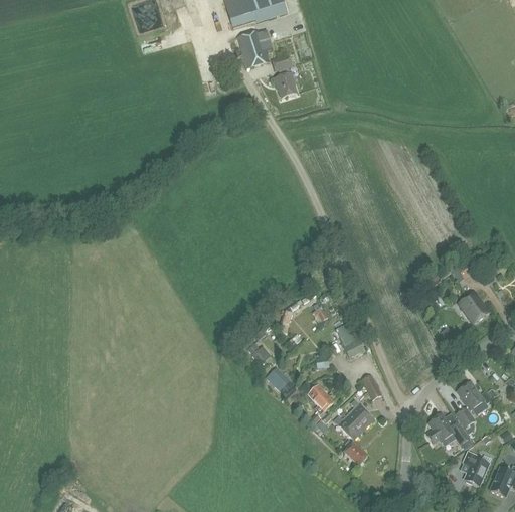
[(256,22),(281,14),(276,0),(249,0),(245,1),(245,0),(223,0),(232,26),(252,19),(251,17),(254,16),(256,22)]
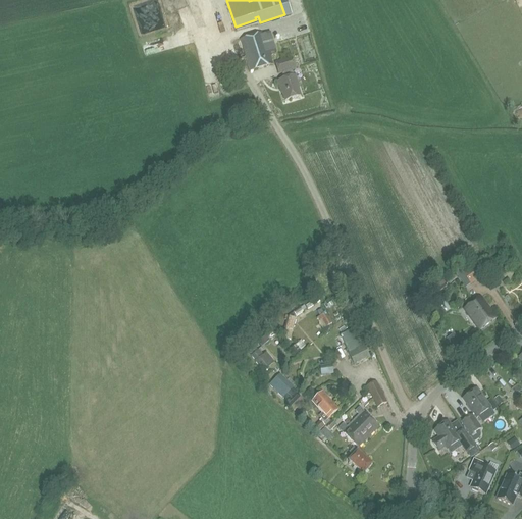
[(240,37),(249,68),(273,61),(263,30),(240,37)]
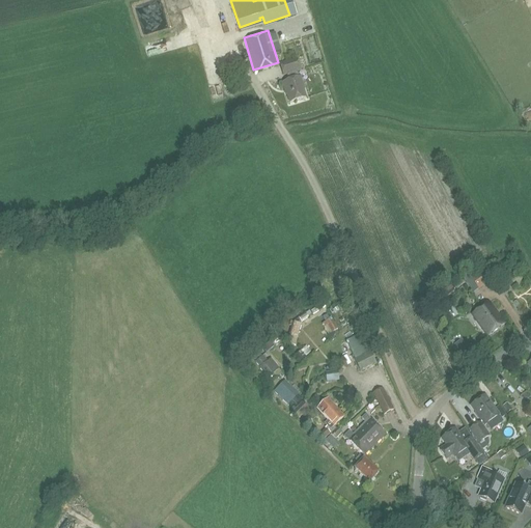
[(304,86),(300,75),(299,75),(297,67),(300,66),(297,56),(280,61),(283,73),(286,72),(288,78),(282,80),(286,92),(287,91),(289,100),(306,94),(303,86),(304,86)]
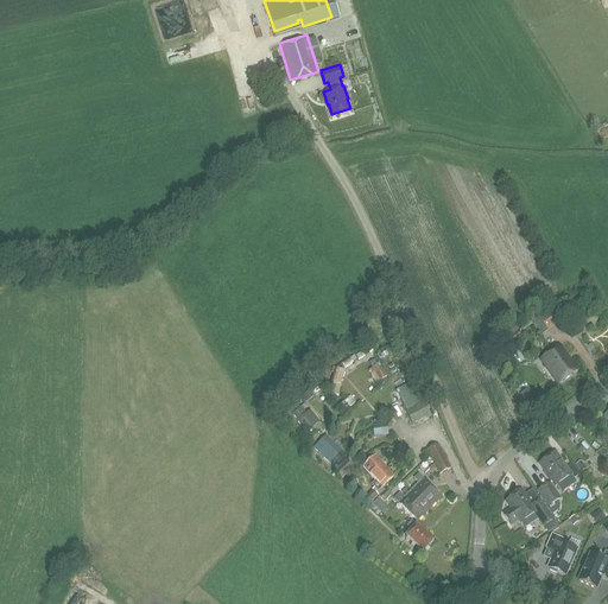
[(176,68),(178,81),(190,78),(188,65),(176,68)]
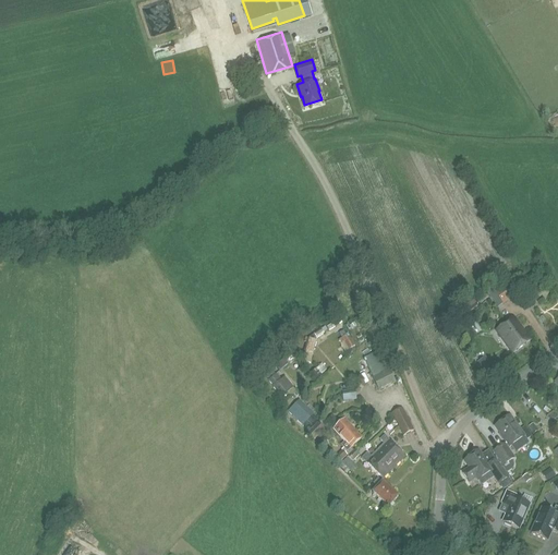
[(504,302),(519,290),(506,273),(485,289),(497,305),(502,301),(504,302)]
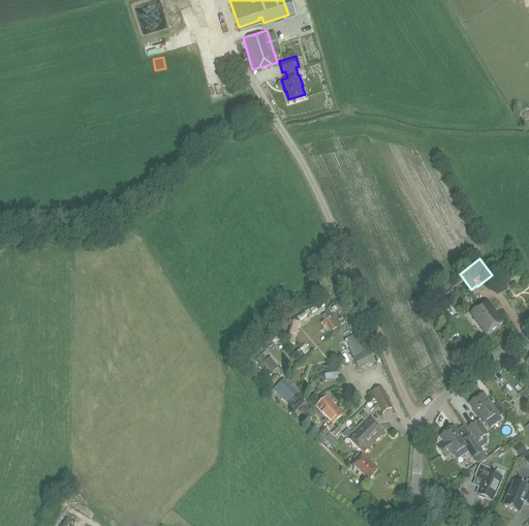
[(452,286),(448,281),(436,290),(440,296),(452,286)]
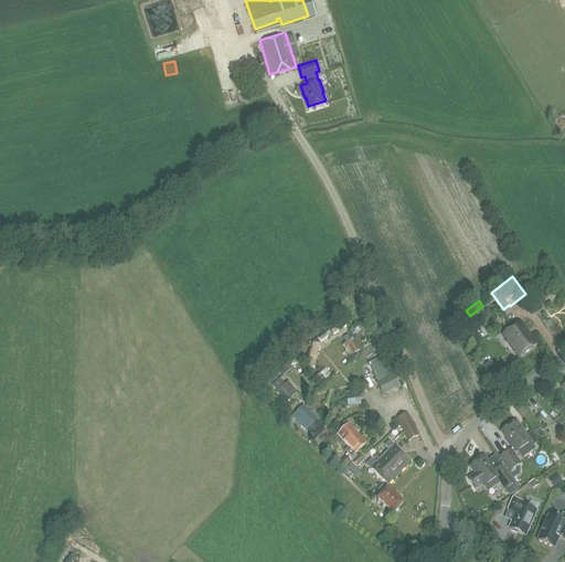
[(519,354),(536,342),(520,319),(502,331),(519,354)]
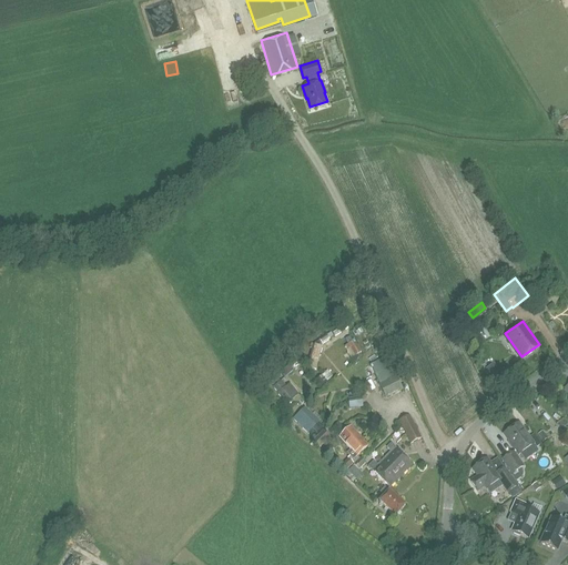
[(346,326),(344,322),(332,330),(335,334),(346,326)]
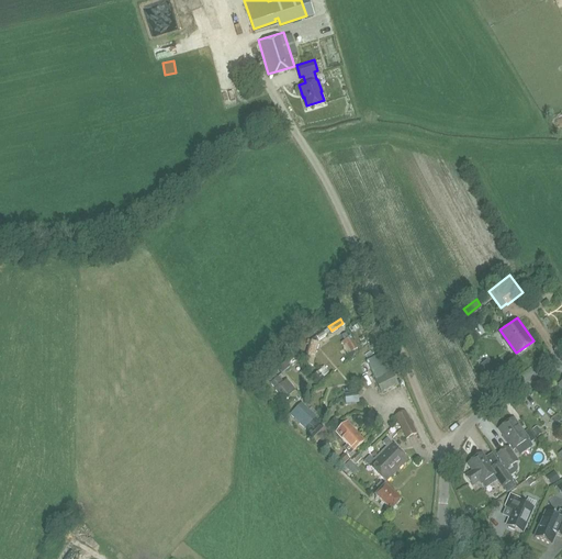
[(323,327),(315,333),(314,334),(318,339),(327,334),(326,332),(323,327)]
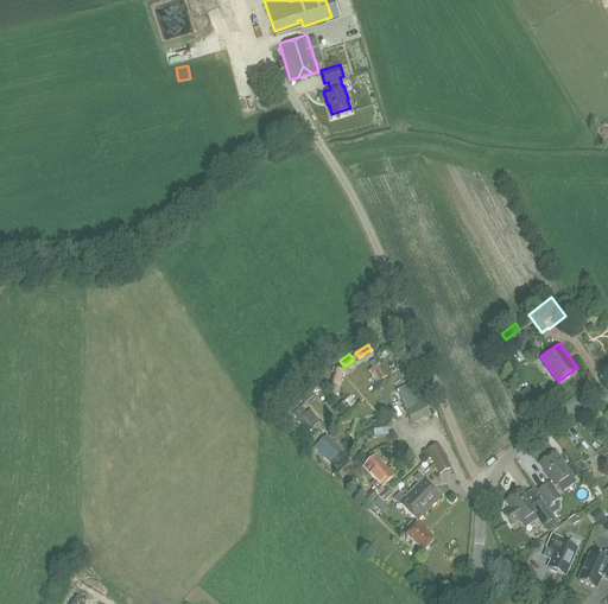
[(385,375),(378,362),(369,367),(372,370),(371,370),(374,376),(375,375),(378,379),(375,380),(378,383),(386,379),(384,375),(385,375)]
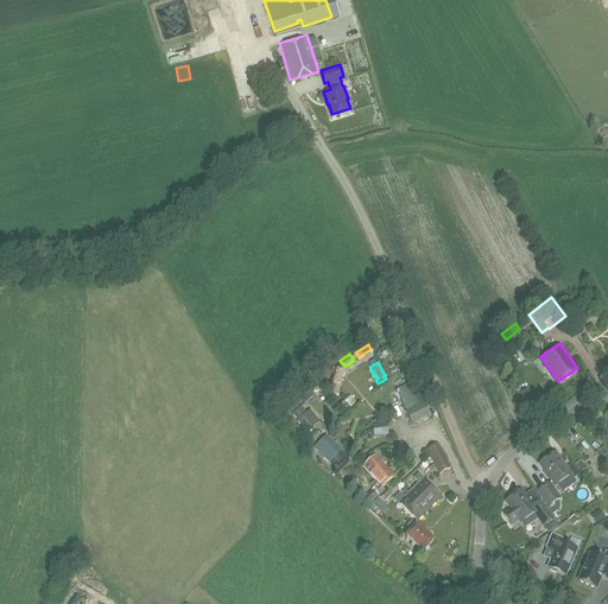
[(413,424),(431,414),(413,380),(401,386),(405,392),(406,392),(409,398),(401,401),(413,424)]
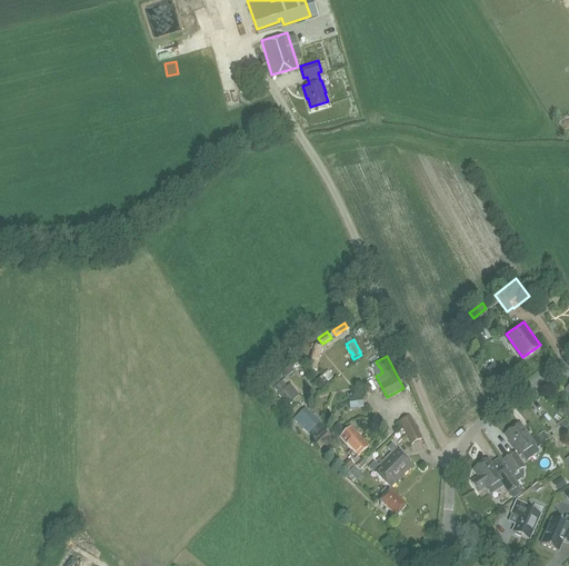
[(285,375),(293,368),(289,363),(280,370),(285,375)]
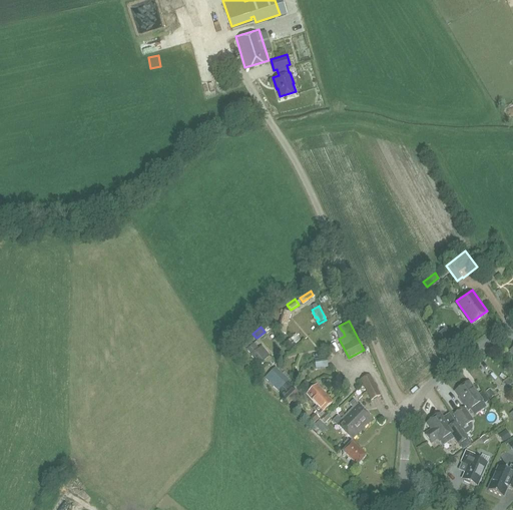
[(448,329),(440,335),(444,339),(451,334),(448,329)]
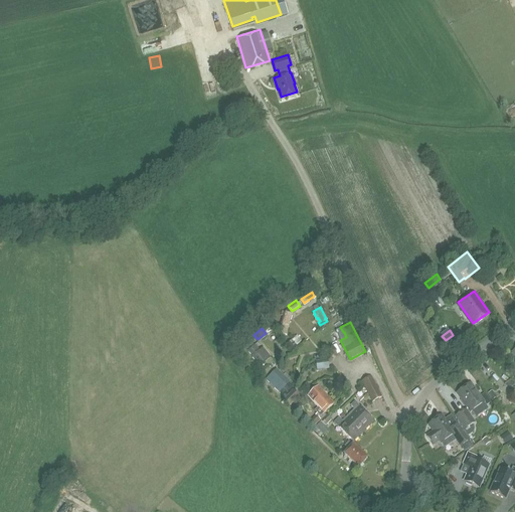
[(286,342),(291,348),(301,339),(300,338),(299,338),(297,336),(298,335),(296,333),(292,337),(286,342)]
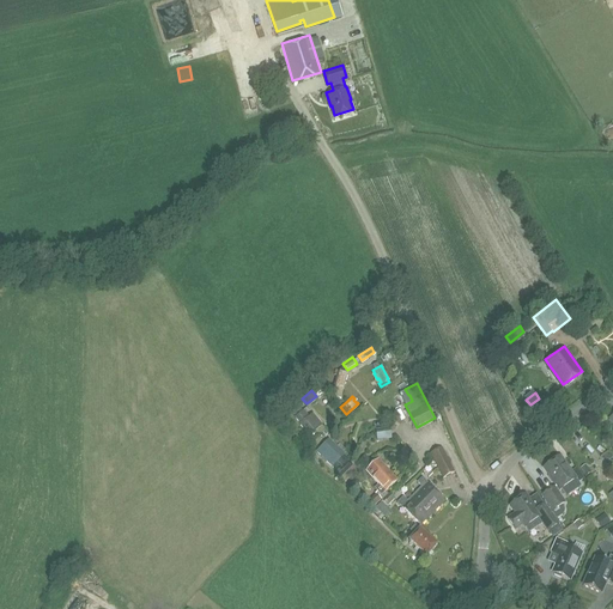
[(295,414),(309,433),(322,422),(313,410),(308,413),(303,407),(302,408),(297,402),(290,408),(295,414)]
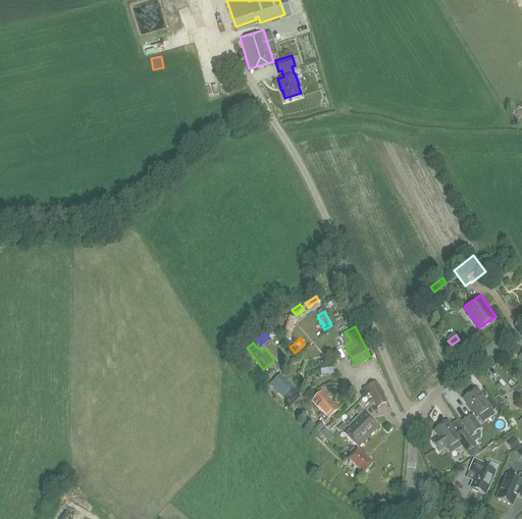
[(320,372),(333,371),(332,361),(319,363),(320,372)]
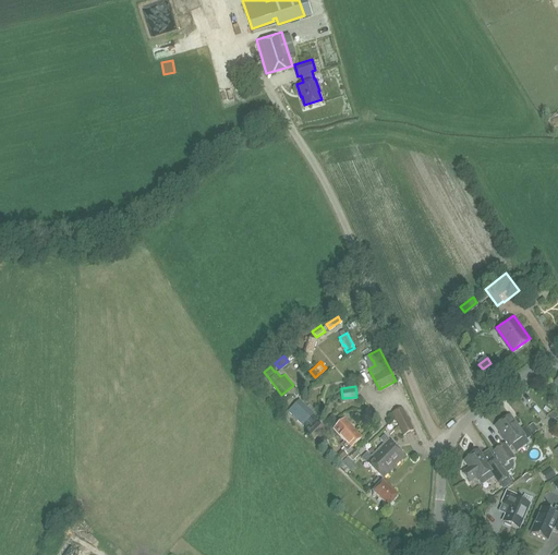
[(313,412),(312,411),(313,411),(305,402),(307,399),(304,396),(301,399),(299,397),(289,408),(296,415),(300,411),(306,419),(313,412)]
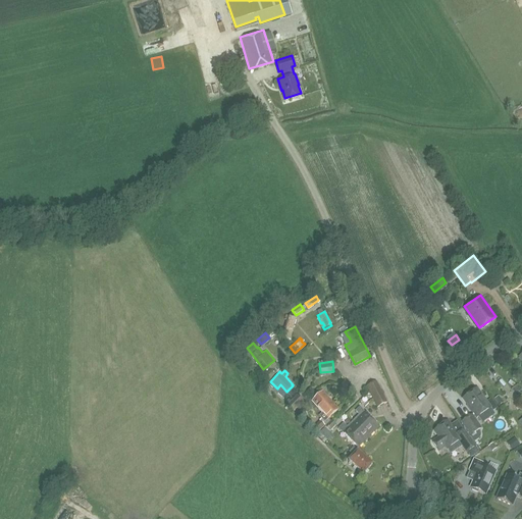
[(386,400),(376,378),(366,383),(376,405),(386,400)]
